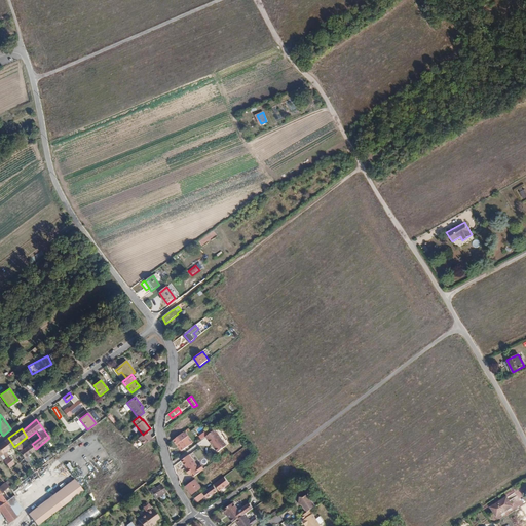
[(226,446),(214,430),(213,431),(209,435),(205,437),(217,453),(226,446)]
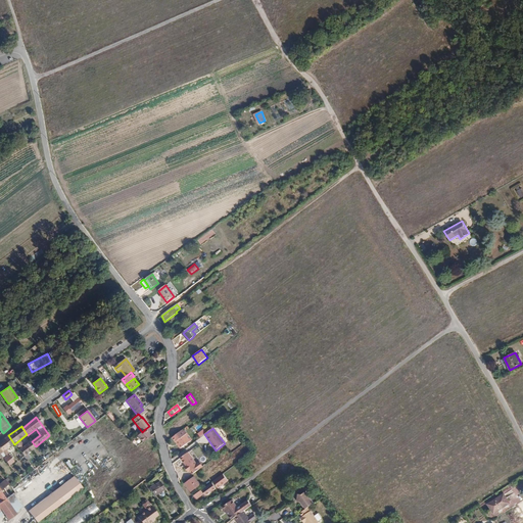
[(150,436),(145,429),(142,432),(137,436),(142,442),(150,436)]
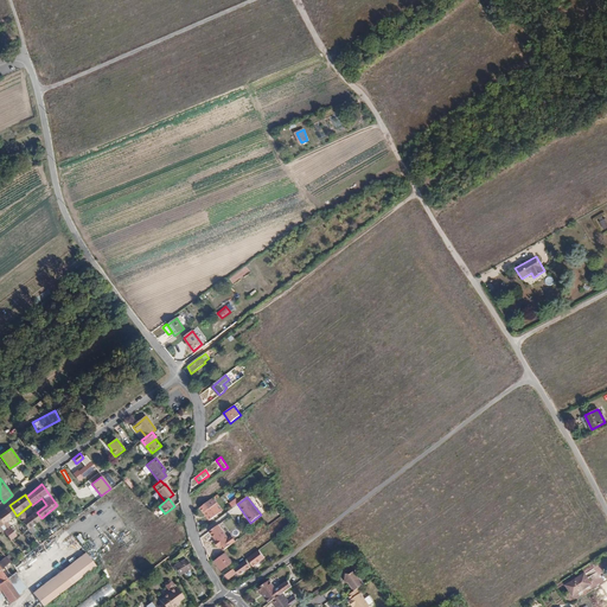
[(211,499),(199,509),(203,515),(205,513),(208,516),(205,517),(209,522),(215,517),(216,518),(218,517),(217,515),(222,511),(211,499)]
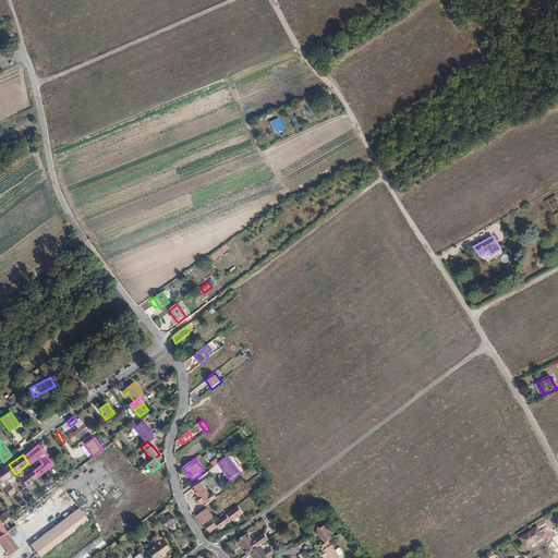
[(15,474),(9,464),(0,471),(0,478),(5,487),(4,488),(10,497),(15,493),(7,481),(15,474)]
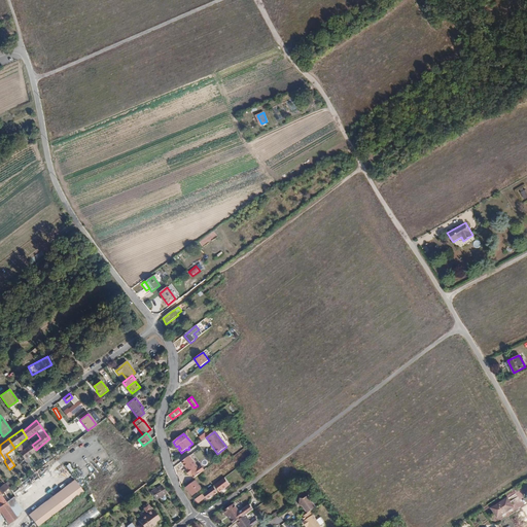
[(20,454),(25,460),(36,451),(36,450),(32,445),(20,454)]
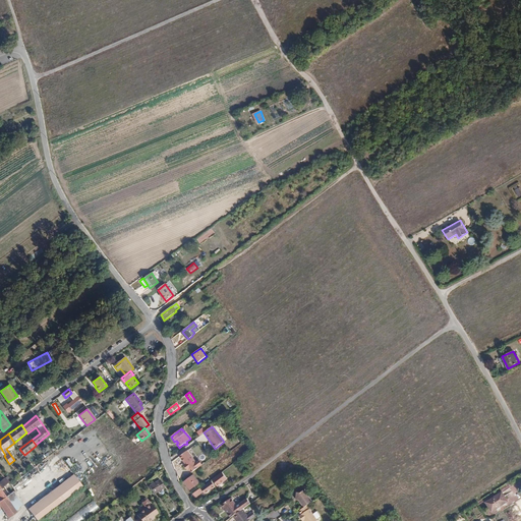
[(125,444),(82,476),(89,483),(131,452),(125,444)]
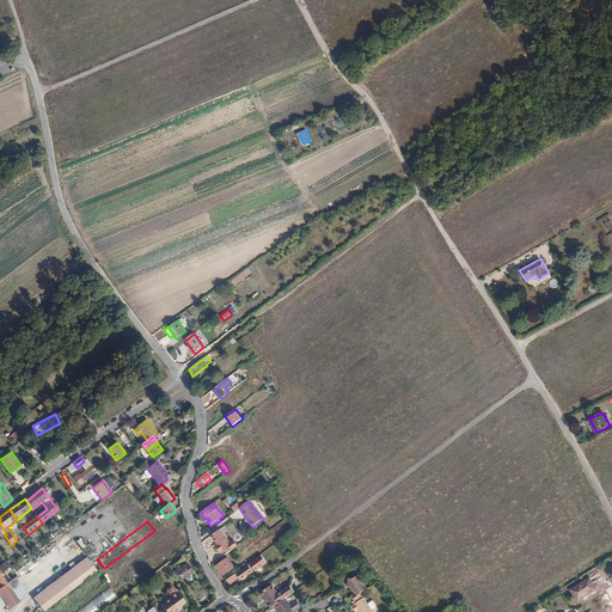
[(220,528),(212,536),(219,545),(216,546),(221,552),(222,550),(226,555),(238,546),(233,540),(231,543),(220,528)]
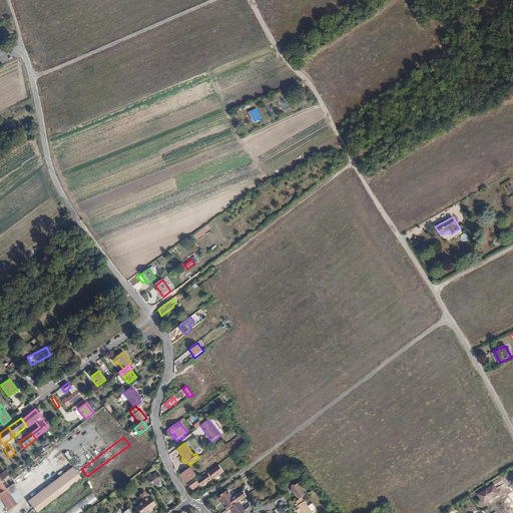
[(150,449),(97,490),(103,498),(156,457),(150,449)]
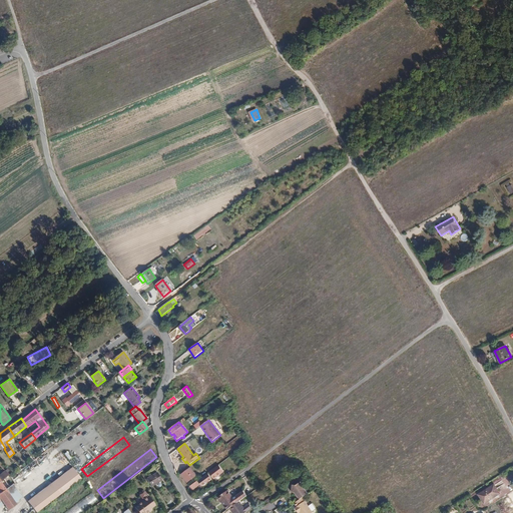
[(224,472),(219,465),(209,473),(214,479),(224,472)]
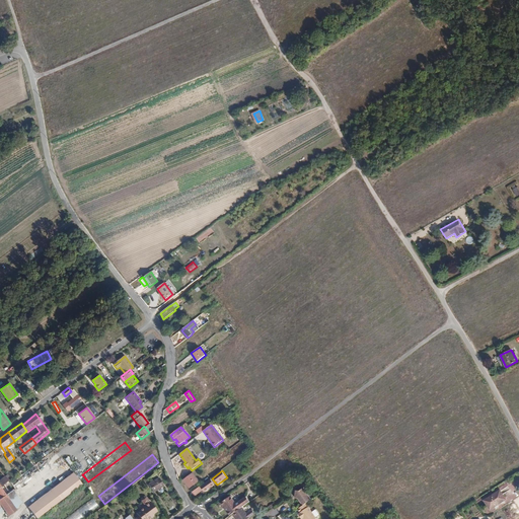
[(49,505),(80,480),(74,472),(54,489),(56,492),(46,500),(49,505)]
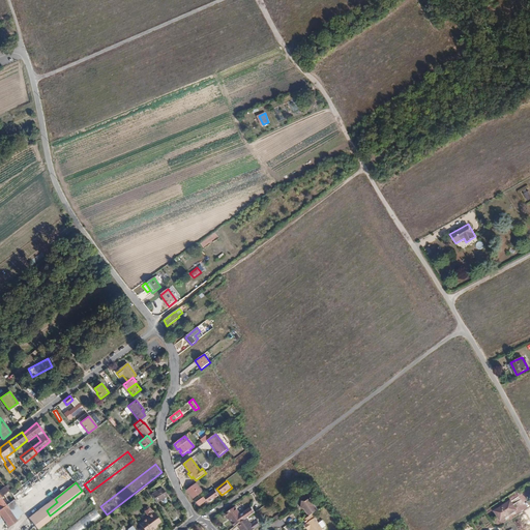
[(204,492),(198,482),(187,490),(195,499),(204,492)]
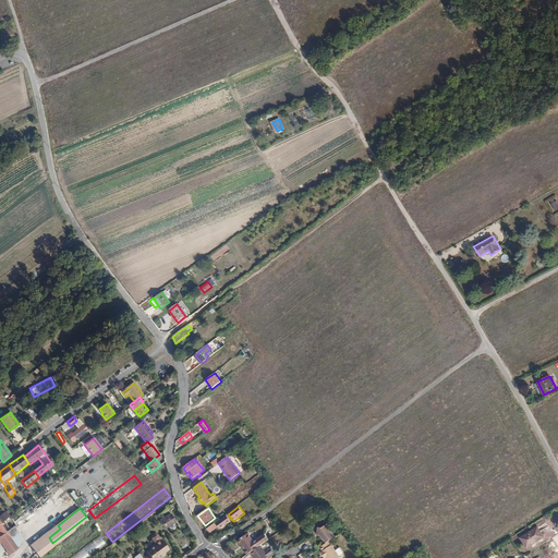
[(0,524),(9,517),(4,512),(0,517),(0,524)]
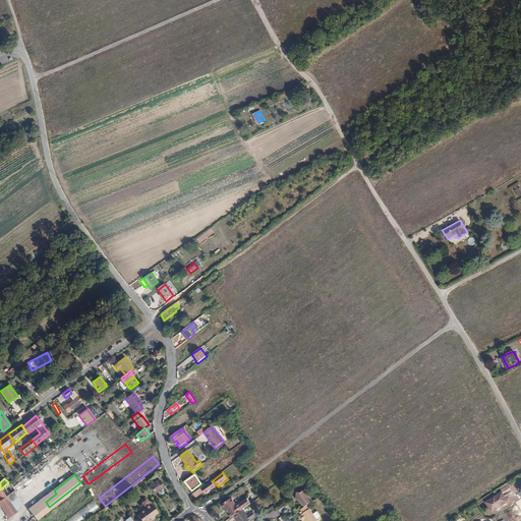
[(162,479),(150,485),(155,494),(166,487),(162,479)]
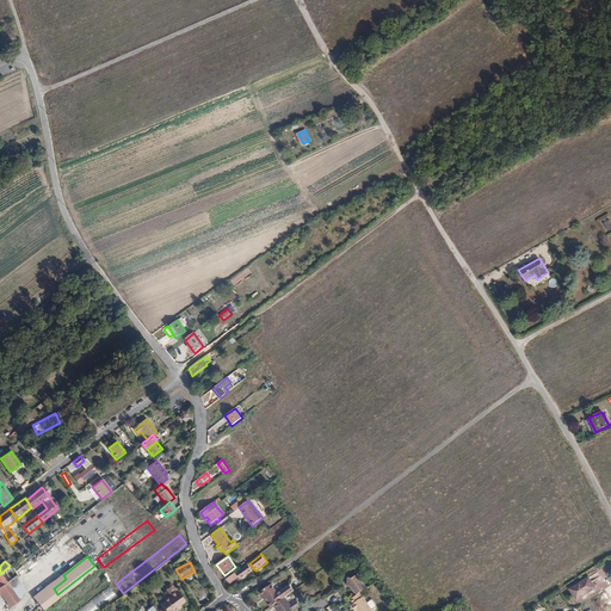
[(236,573),(227,579),(230,584),(239,576),(241,579),(253,571),(248,565),(236,573)]
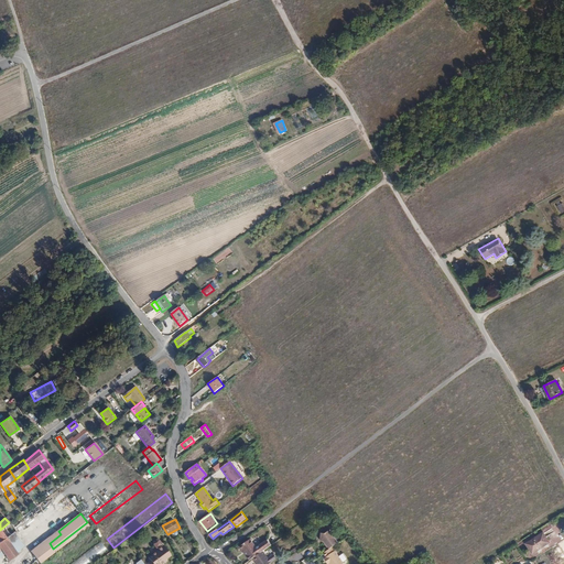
[(89,527),(87,522),(53,549),(56,552),(89,527)]
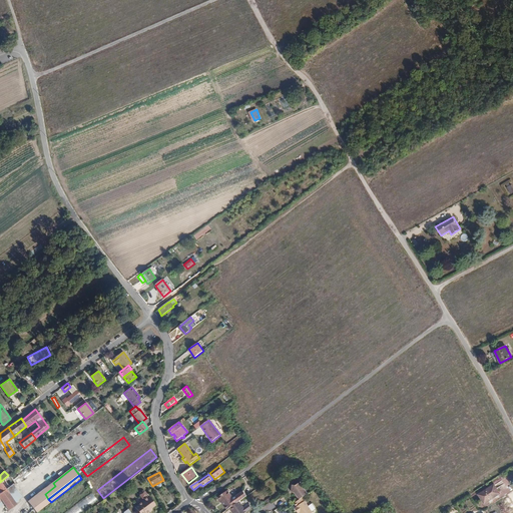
[(502,492),(499,487),(504,484),(502,480),(495,484),(500,493),(502,492)]
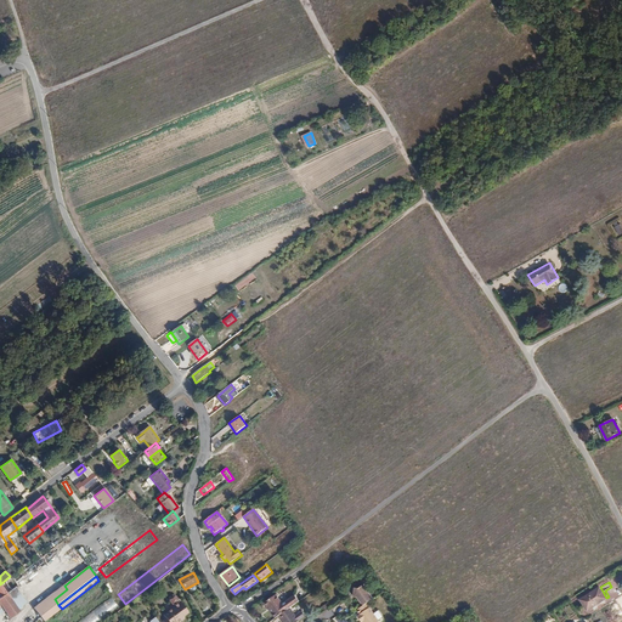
[(41,618),(58,605),(55,599),(67,589),(64,586),(34,609),(41,618)]
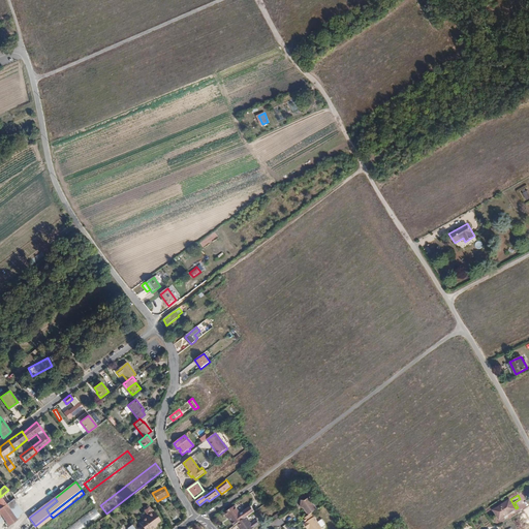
[(311,514),(317,509),(309,498),(306,500),(302,500),(301,507),(303,507),(305,508),(307,510),(306,511),(309,516),(311,514)]
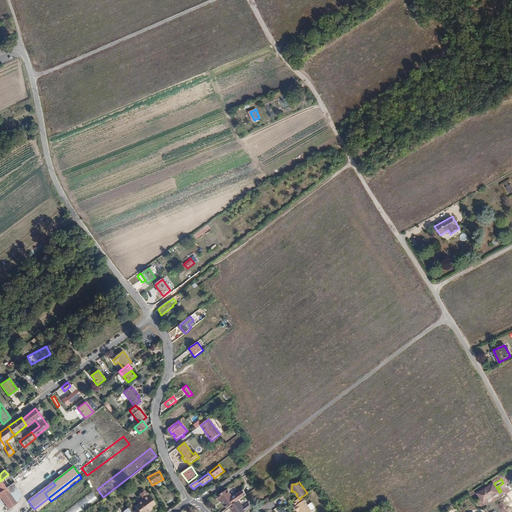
[(499,493),(493,484),(478,494),(484,503),(499,493)]
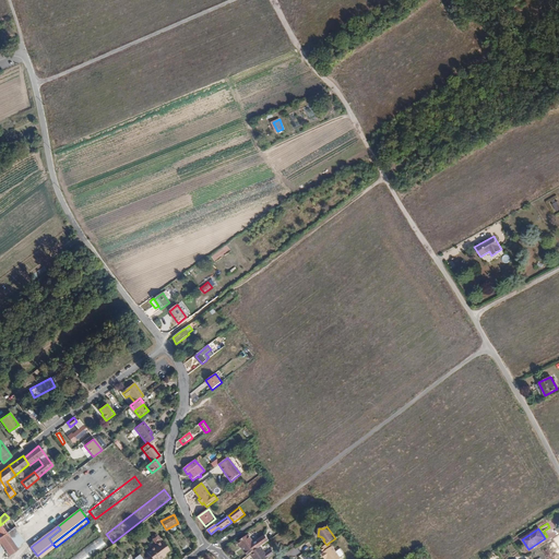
[(10,557),(18,550),(7,533),(0,537),(0,547),(2,546),(10,557)]
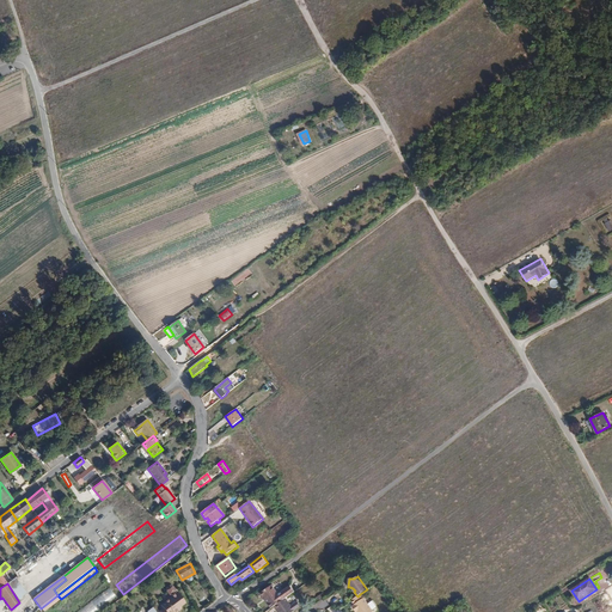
[(279,594),(273,585),(261,593),(271,609),(274,606),(283,600),(286,598),(295,591),(291,586),(279,594)]
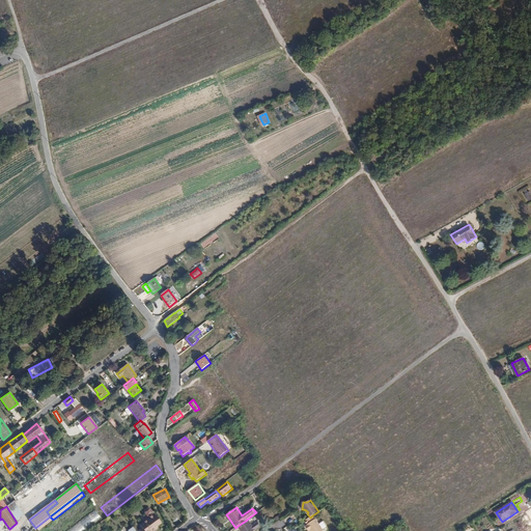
[(139,525),(141,527),(143,530),(148,530),(149,530),(148,530),(151,530),(155,529),(154,528),(161,523),(154,513),(152,513),(149,508),(146,508),(144,510),(144,512),(148,519),(139,525)]
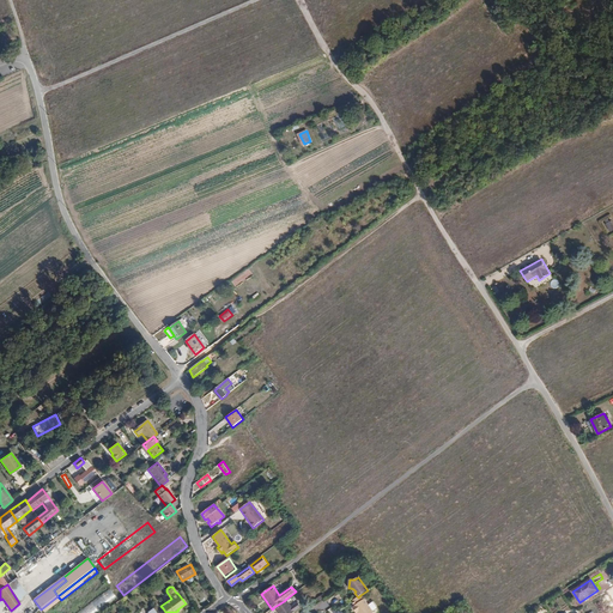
[(109,589),(78,612),(98,612),(116,599),(109,589)]
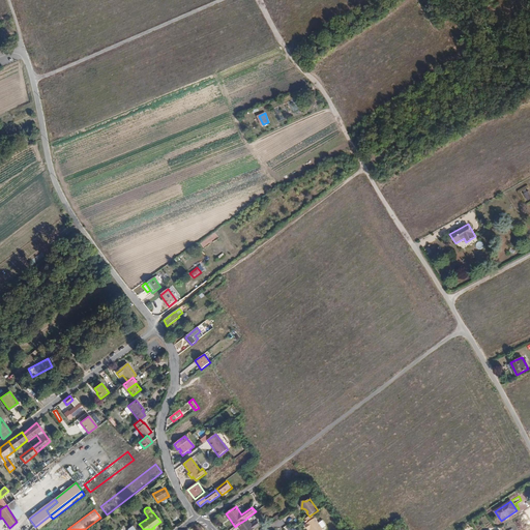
[(320,529),(323,528),(315,518),(315,519),(312,514),(310,517),(304,520),(307,524),(306,524),(305,526),(307,529),(308,529),(310,529),(311,529),(320,529)]
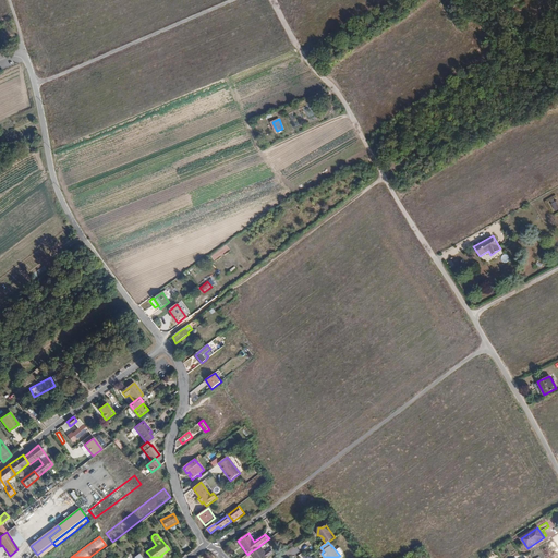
[(56,546),(52,543),(37,555),(39,557),(56,546)]
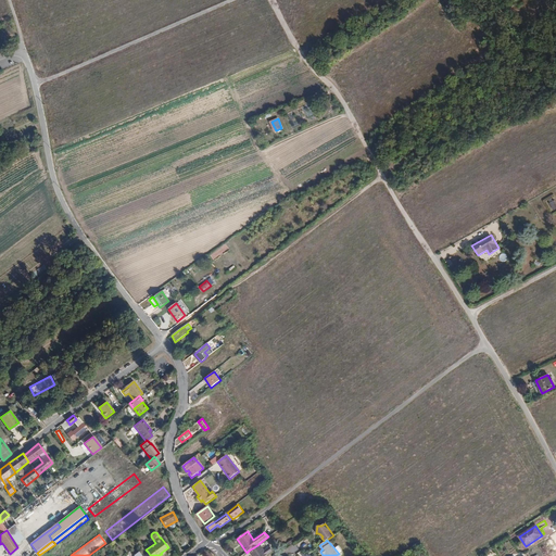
[(266,555),(268,555),(260,543),(257,545),(249,551),(252,555),(253,554),(255,555),(266,555)]
